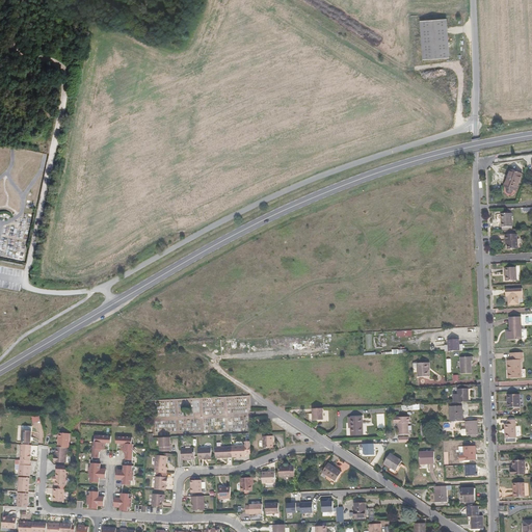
[(420,19),(422,58),(448,57),(446,18),(420,19)]
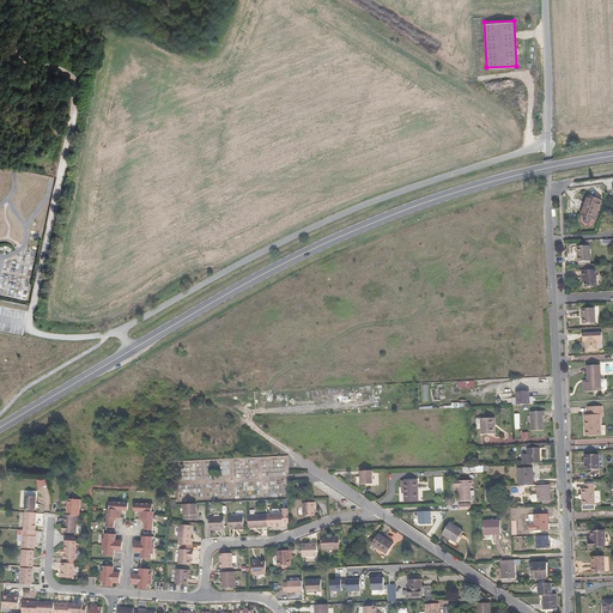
[(588,195),(581,214),(583,214),(590,195),(588,195)]
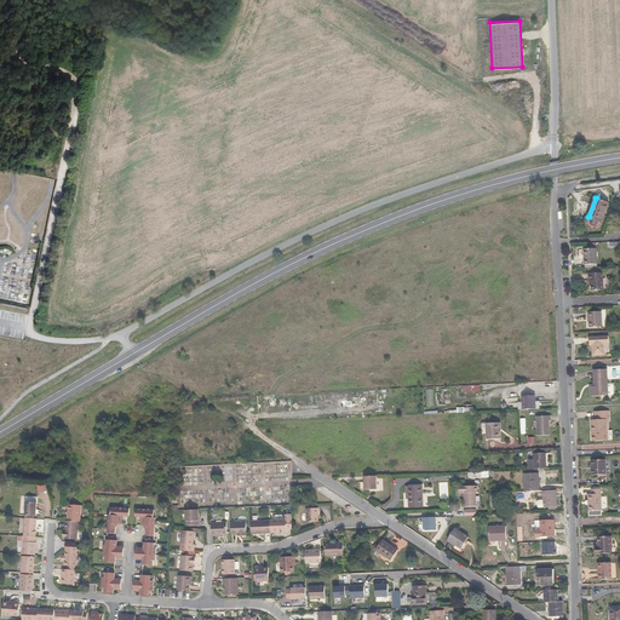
[(590,217),(587,217),(587,218),(591,219),(590,222),(591,223),(591,224),(591,225),(592,225),(595,227),(596,225),(597,224),(598,222),(600,222),(602,223),(609,202),(597,197),(590,217)]
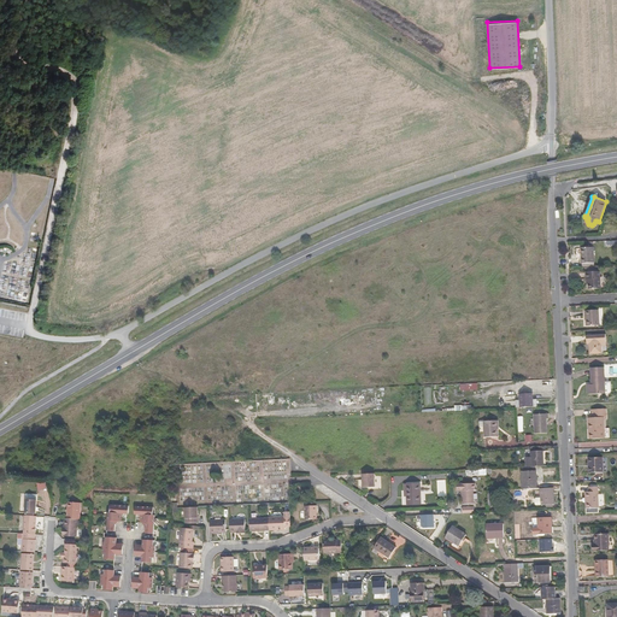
[(594,247),(581,247),(582,263),(594,263),(594,247)]
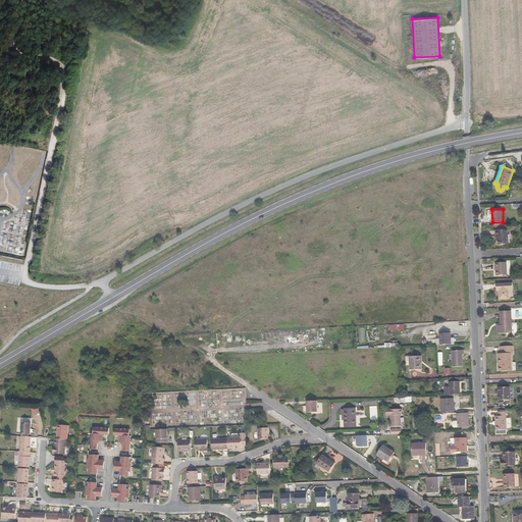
[(497,230),(497,237),(498,237),(498,241),(499,245),(509,244),(508,229),(497,230)]
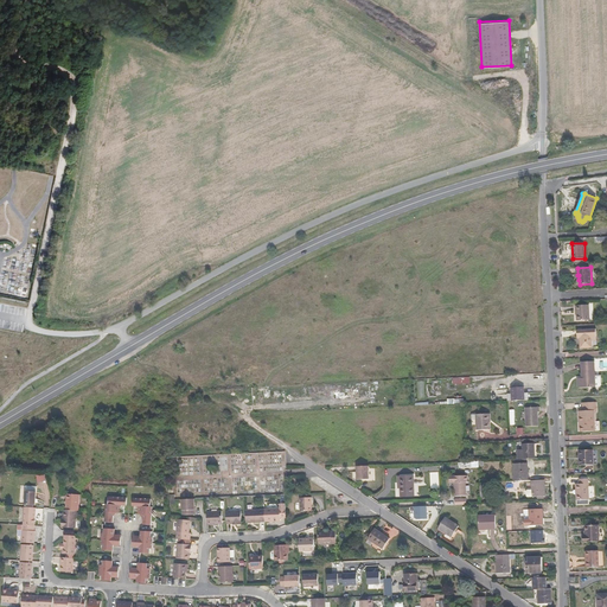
[(576,312),(577,315),(577,320),(589,320),(589,305),(576,306),(576,312)]
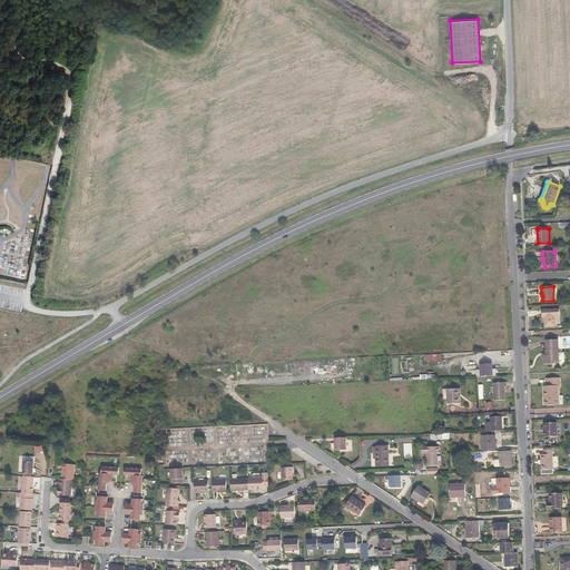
[(544,316),(544,317),(544,327),(557,326),(557,320),(561,320),(560,308),(542,310),(542,316),(544,316)]
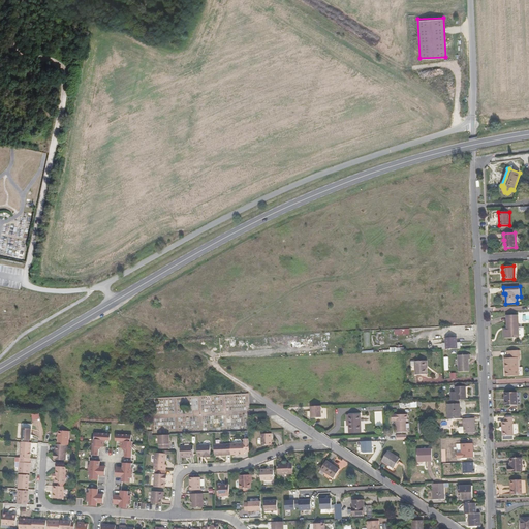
[(506,315),(507,330),(503,330),(504,338),(519,338),(522,338),(524,337),(524,336),(524,328),(519,328),(518,315),(506,315)]
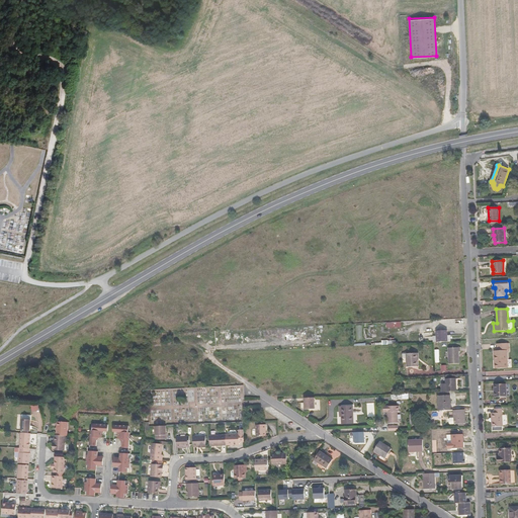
[(436,331),(437,342),(448,342),(447,336),(447,330),(436,331)]
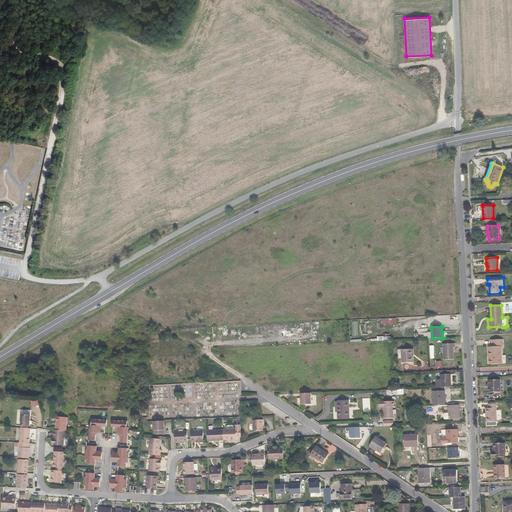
[(490,356),(491,364),(502,364),(501,347),(503,346),(503,339),(491,340),(492,347),(489,347),(489,356),(490,356)]
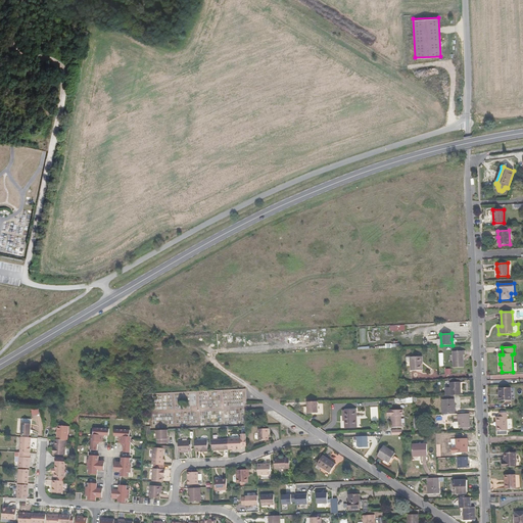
[(454,368),(464,367),(464,354),(465,354),(465,350),(453,351),(454,368)]
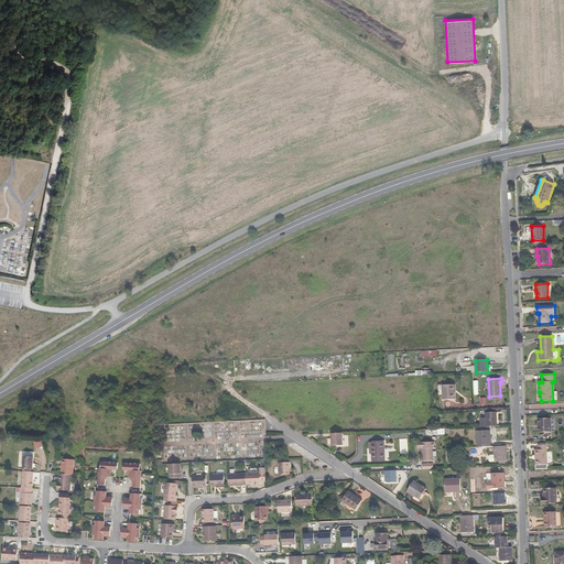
[(443,384),(443,386),(443,390),(443,400),(455,399),(455,392),(456,392),(455,384),(443,384)]
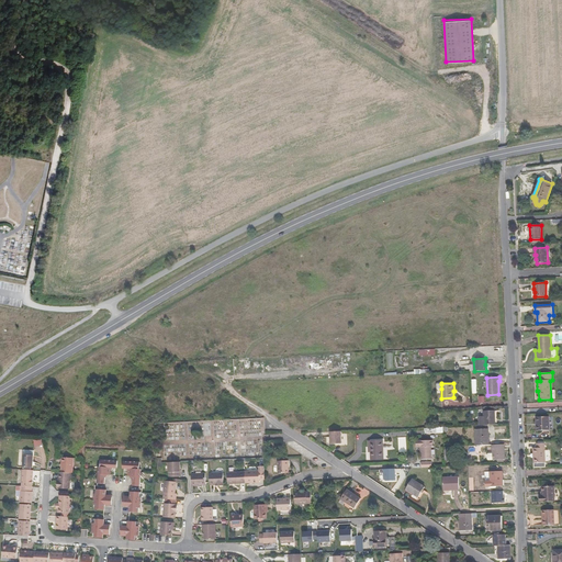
[(484,425),(489,425),(495,425),(495,411),(484,411),(484,416),(484,425)]
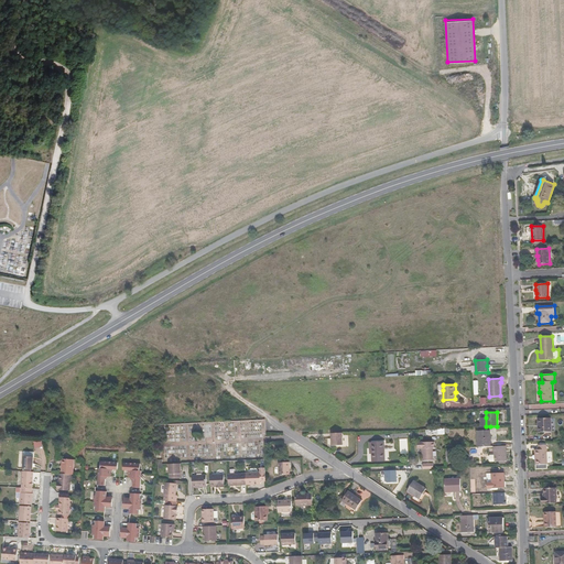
[(540,424),(540,432),(552,432),(551,418),(539,419),(539,424),(540,424)]
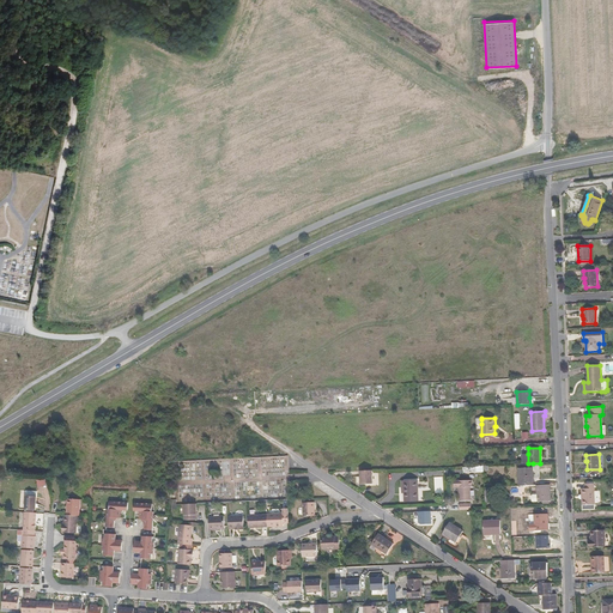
[(520,465),(520,486),(533,485),(533,463),(528,463),(523,465),(520,465)]
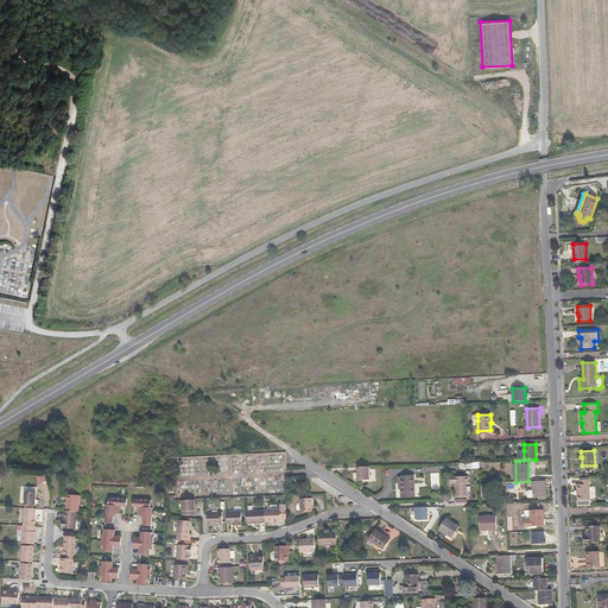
[(369,480),(369,467),(358,467),(359,480),(369,480)]
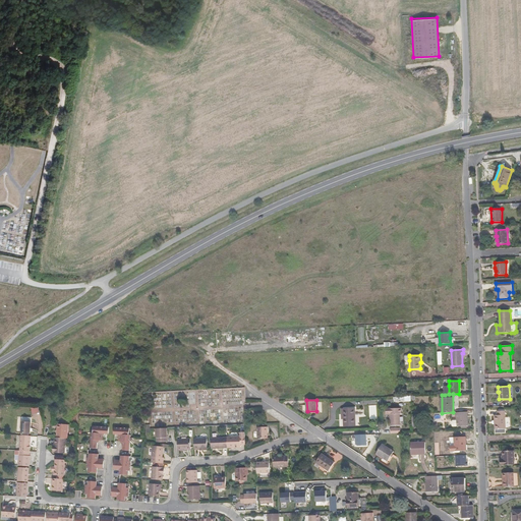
[(344,425),(356,425),(355,408),(342,409),(342,414),(344,414),(344,419),(344,425)]
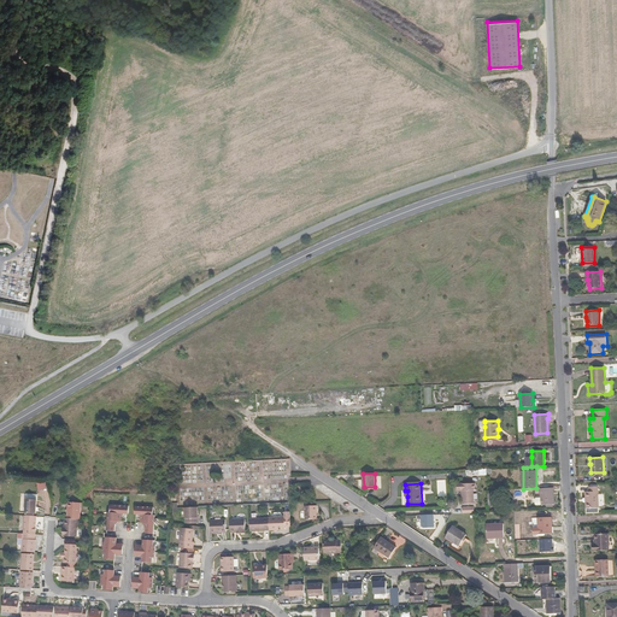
[(474,504),(474,489),(476,489),(475,483),(457,485),(457,491),(462,491),(463,504),(463,510),(474,510),(474,504)]
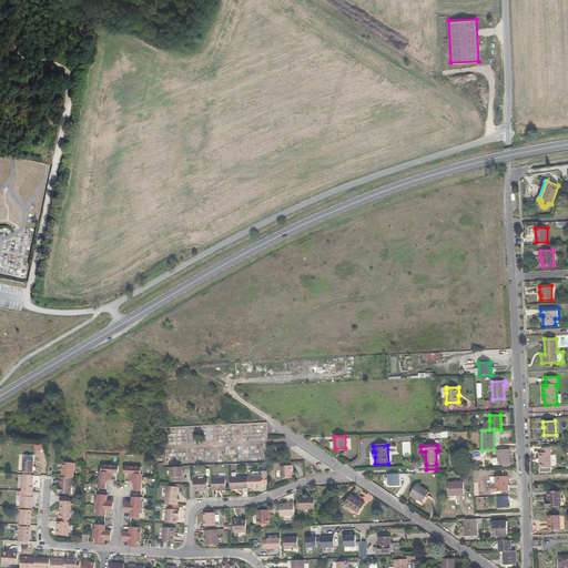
[(550,448),(543,448),(543,453),(539,453),(539,468),(551,467),(550,448)]
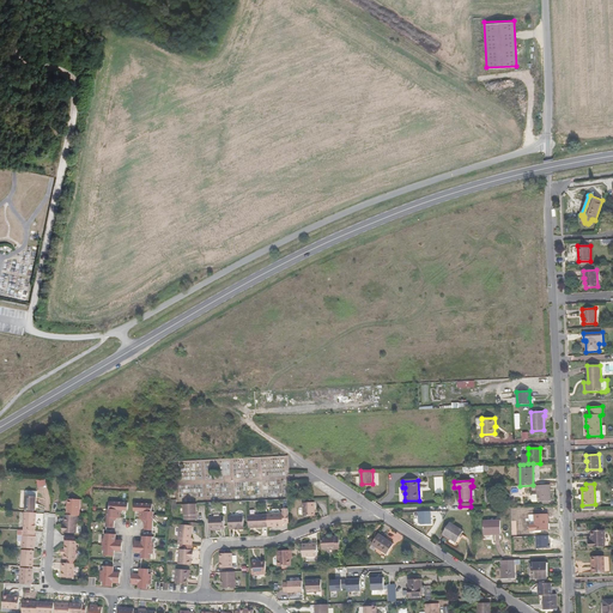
[(551,485),(536,485),(538,495),(534,495),(532,497),(532,501),(534,502),(544,502),(550,502),(551,502),(551,485)]
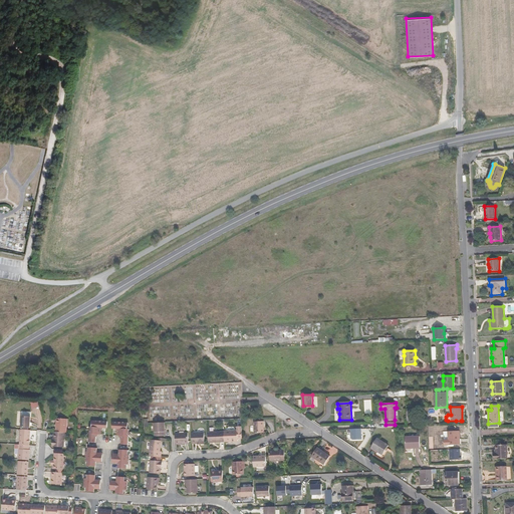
[(30,428),(30,417),(21,417),(21,428),(30,428)]
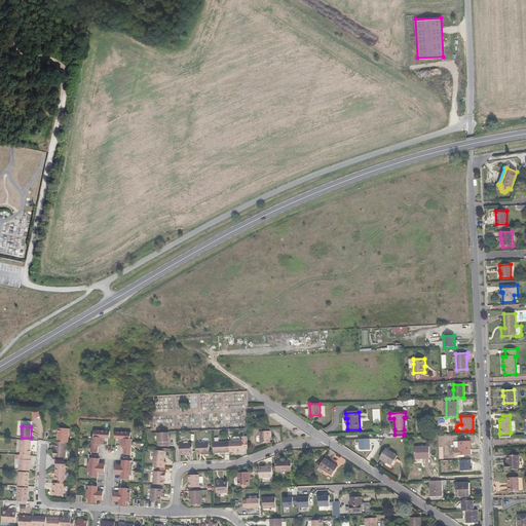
[(68,443),(69,428),(66,428),(59,428),(58,442),(67,443),(68,443)]
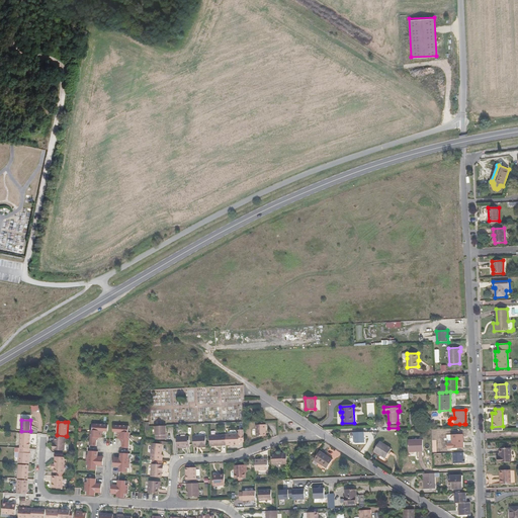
[(108,425),(93,424),(93,428),(92,431),(91,431),(90,446),(97,446),(97,441),(100,438),(103,438),(106,438),(106,432),(108,432),(108,425)]
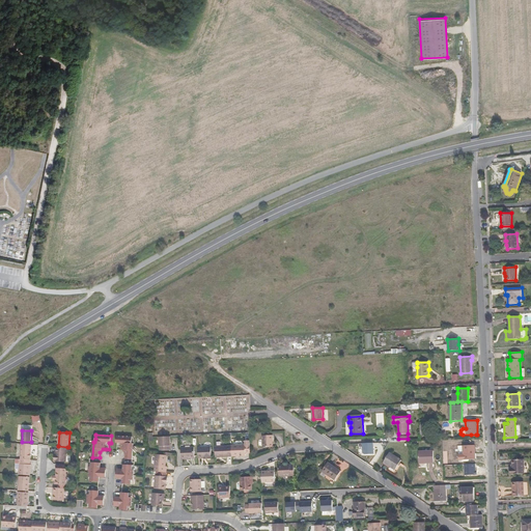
[(132,444),(133,437),(116,436),(116,443),(117,443),(117,449),(120,450),(122,450),(126,453),(126,459),(133,459),(134,444),(132,444)]
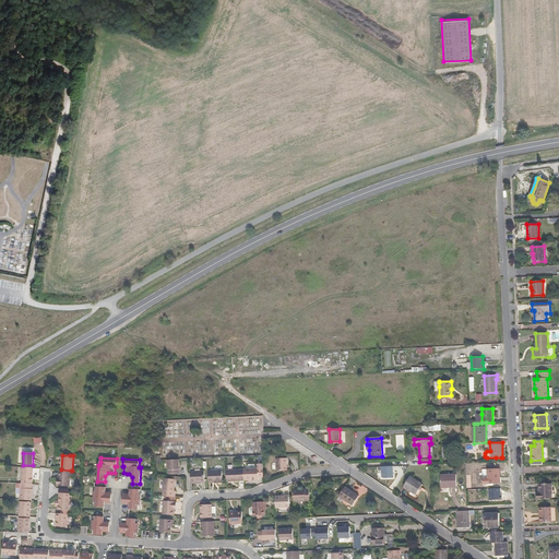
[(277,459),(277,471),(287,471),(286,459),(277,459)]
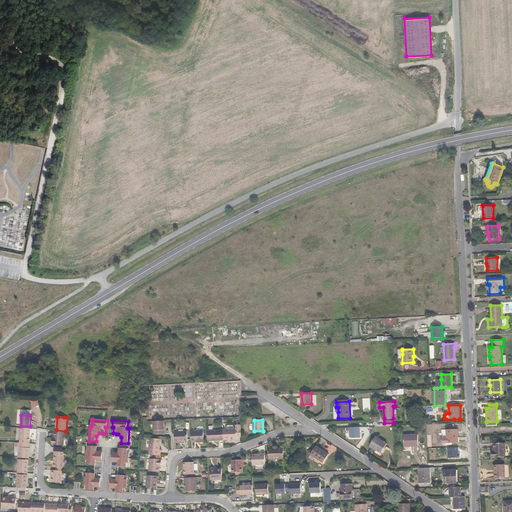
[(164,421),(154,421),(154,435),(165,434),(164,421)]
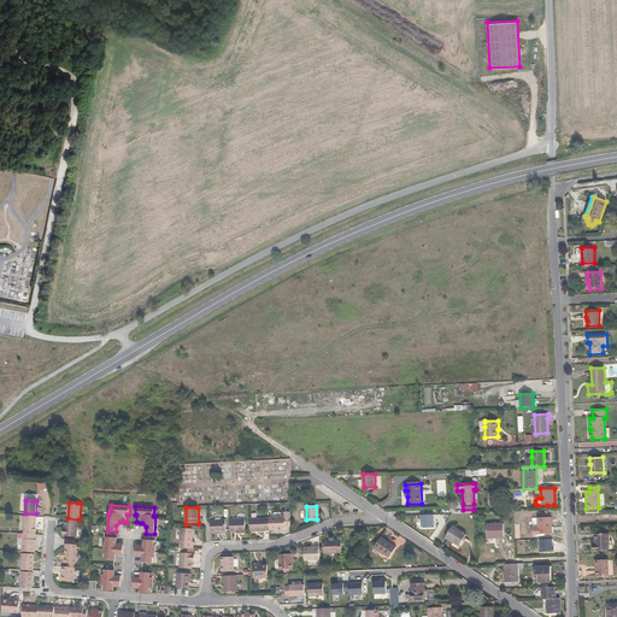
[(291,526),(291,512),(285,512),(286,517),(269,517),(269,518),(270,530),(286,530),(286,527),(286,526),(291,526)]
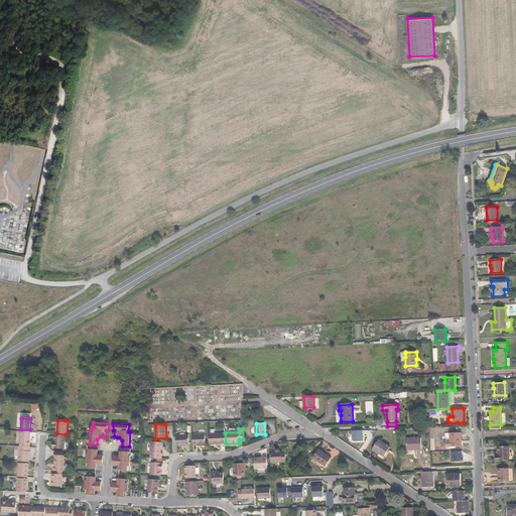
[(29,446),(30,431),(21,431),(20,446),(29,446)]
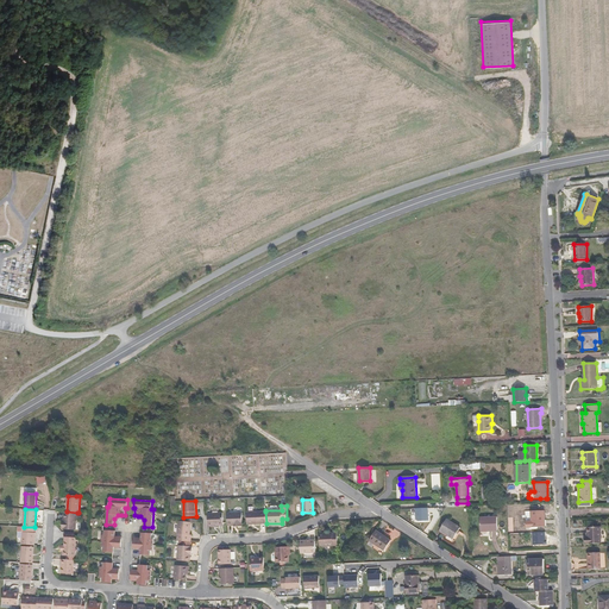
[(532,512),(532,521),(526,521),(526,528),(532,527),(545,527),(545,510),(532,512)]
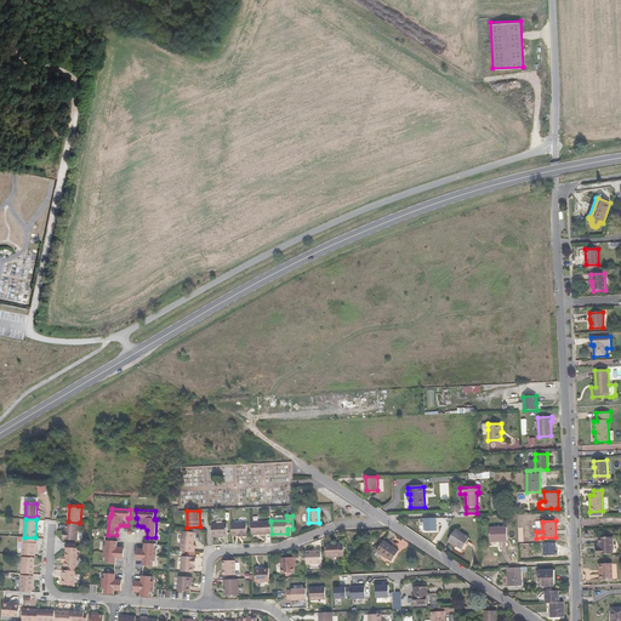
[(78,541),(79,523),(68,522),(66,522),(66,530),(64,530),(64,533),(63,533),(63,540),(78,541)]
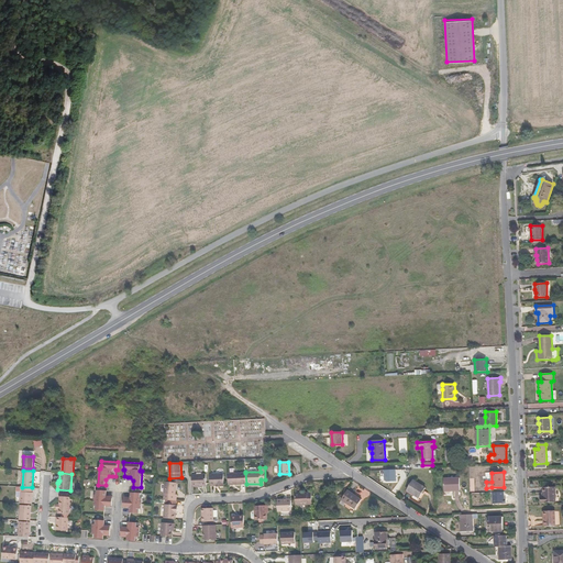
[(245,473),(228,473),(229,485),(246,484),(245,473)]
